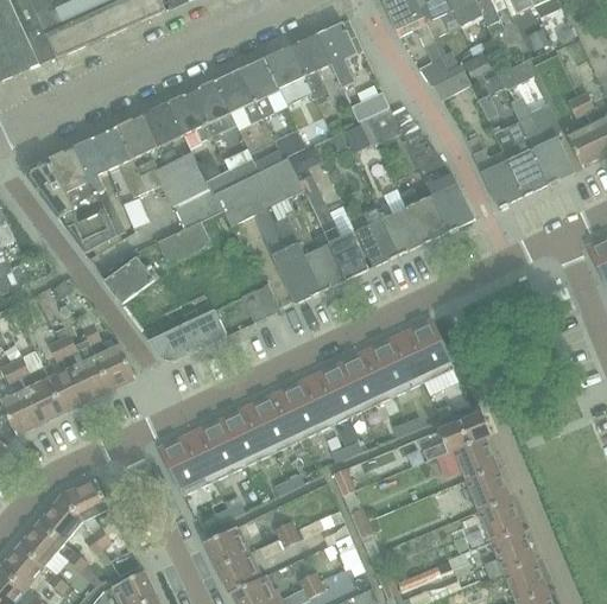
[(0,80),(56,56),(29,0),(0,0),(0,80)]
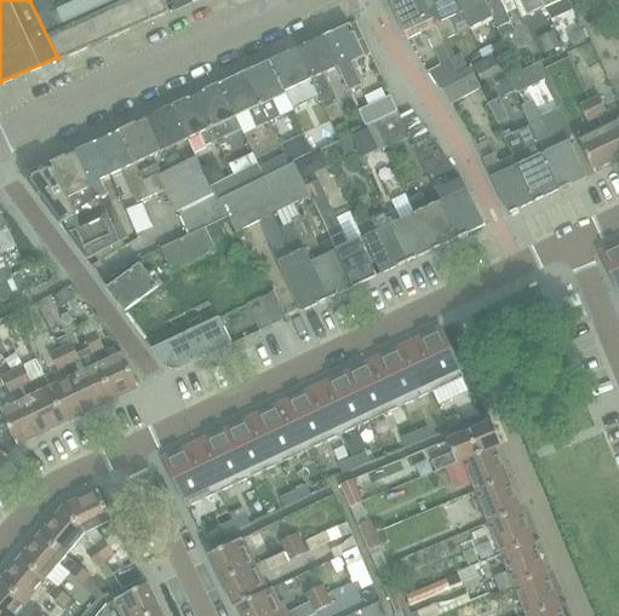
[(29,0),(57,57),(57,58),(138,23),(129,0),(29,0)]
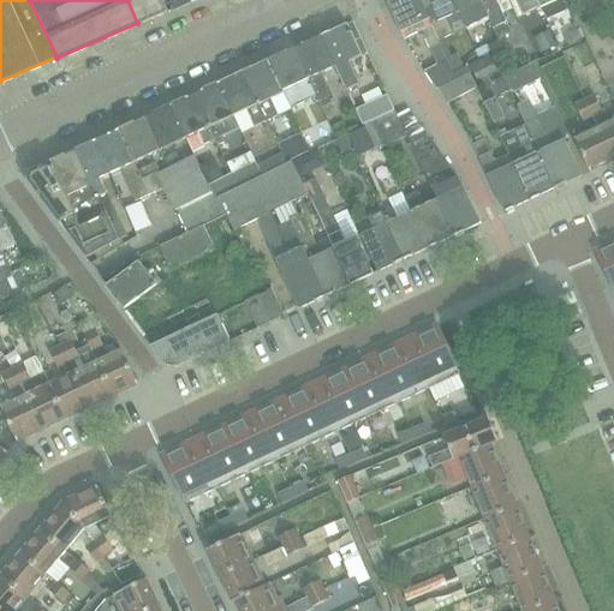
[(127,0),(137,23),(167,10),(162,0),(127,0)]
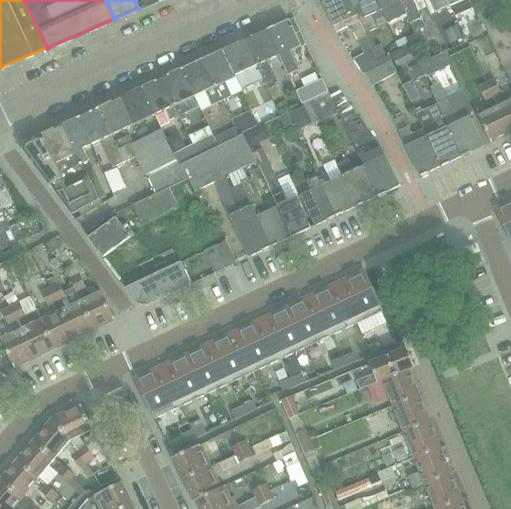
[(350,23),(362,52),(371,47),(364,31),(349,0),(326,0),(322,2),(335,30),(350,23)]
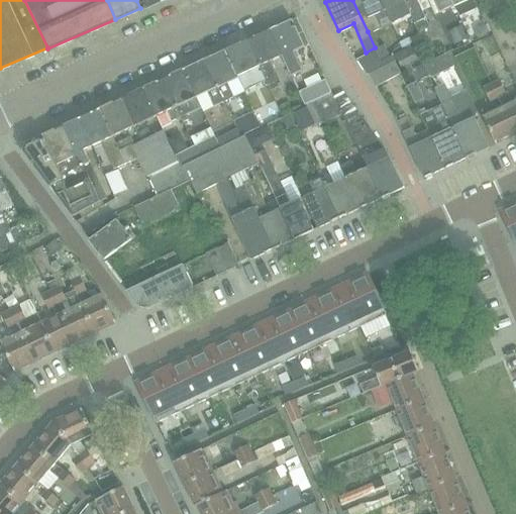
[(384,7),(380,0),(352,0),(368,31),(380,25),(373,12),(384,7)]
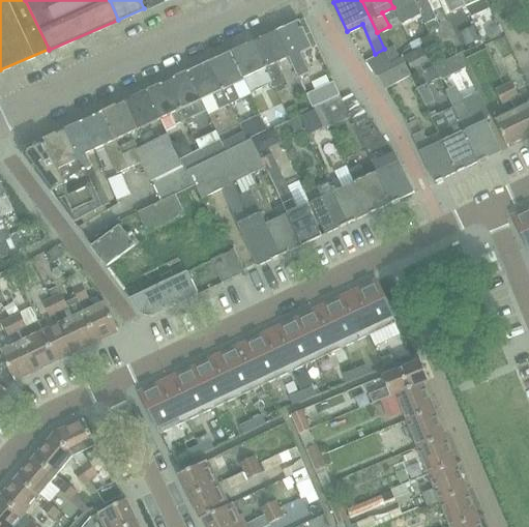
[(420,13),(414,0),(389,0),(393,7),(401,23),(420,13)]
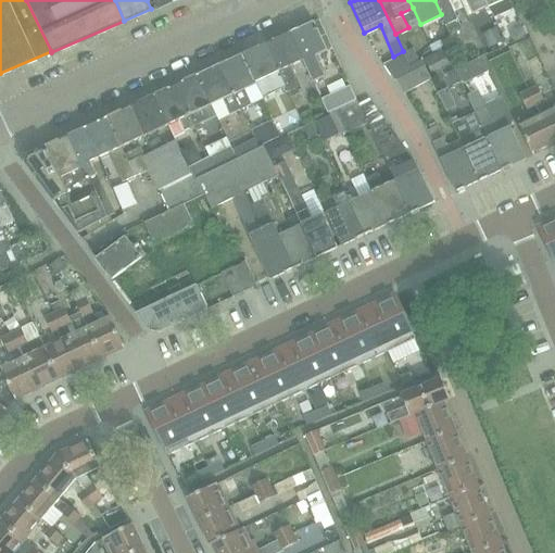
[(462,5),(458,0),(434,0),(441,14),(449,33),(462,27),(453,10),(462,5)]
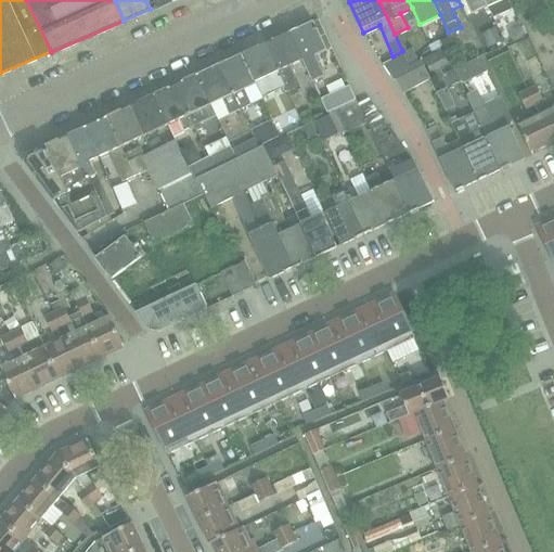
[(464,0),(471,12),(486,5),(486,4),(484,0),(464,0)]
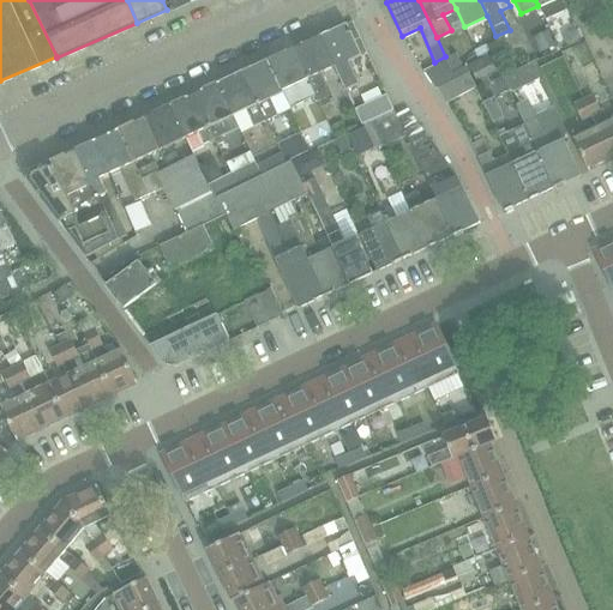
[(360,53),(346,22),(319,34),(335,65),(346,88),(356,83),(346,60),(360,53)]
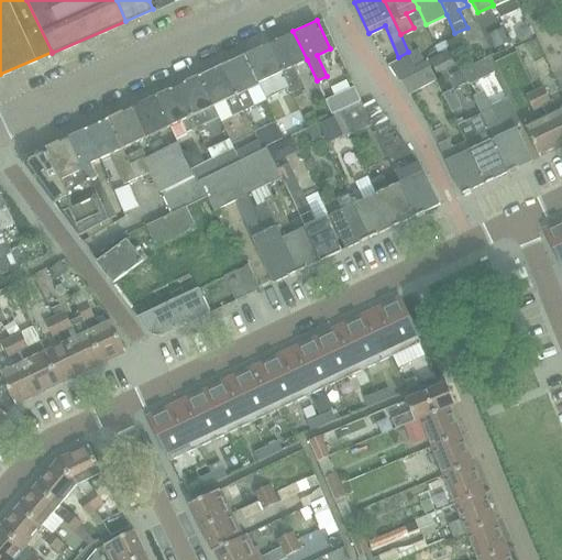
[(307,59),(293,31),(268,42),(287,83),(294,96),(306,90),(295,65),(307,59)]
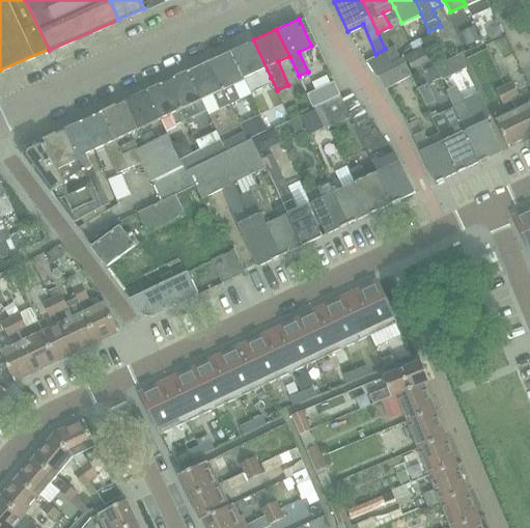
[(428,31),(419,36),(422,43),(425,48),(434,44),(428,31)]
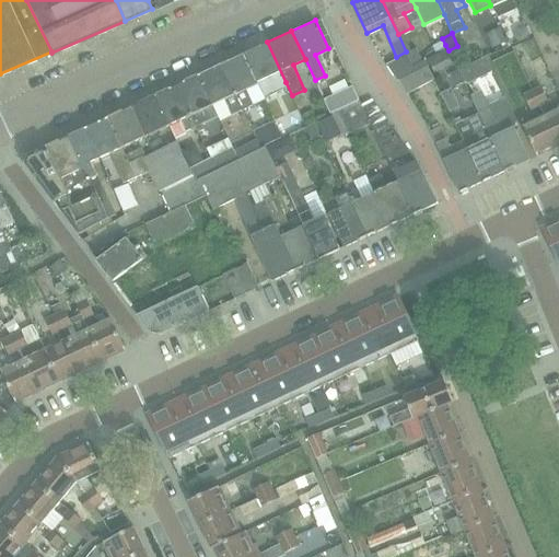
[(267,42),(243,53),(257,83),(261,93),(286,82),(267,42)]
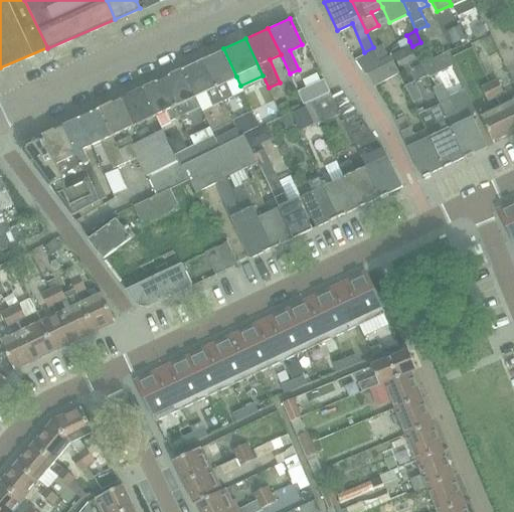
[(414,55),(408,44),(393,51),(398,62),(414,55)]
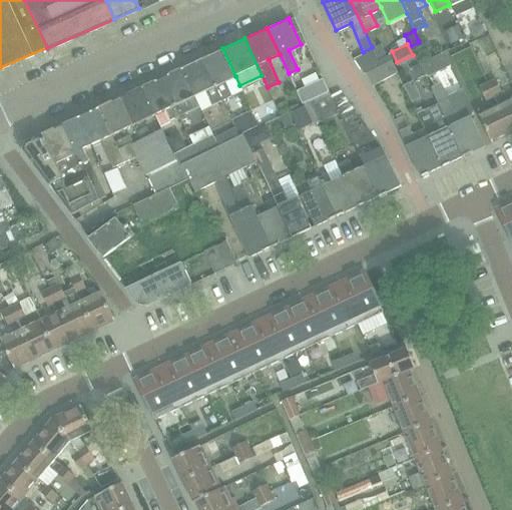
[(377,58),(372,47),(363,52),(353,57),(361,68),(362,68),(365,71),(390,57),(387,52),(377,58)]
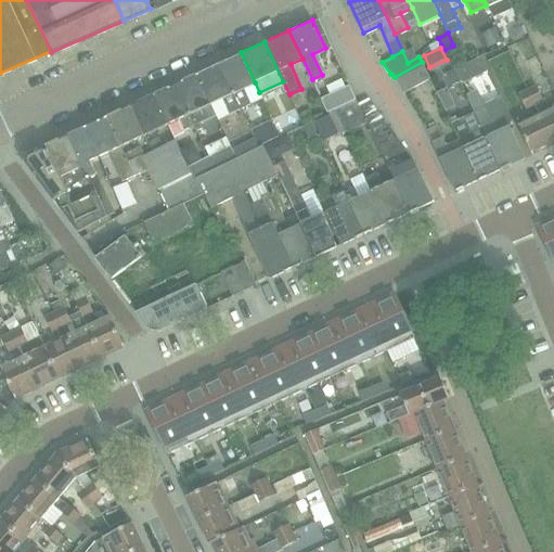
[(243,88),(255,82),(241,52),(219,63),(240,107),(250,102),(243,88)]
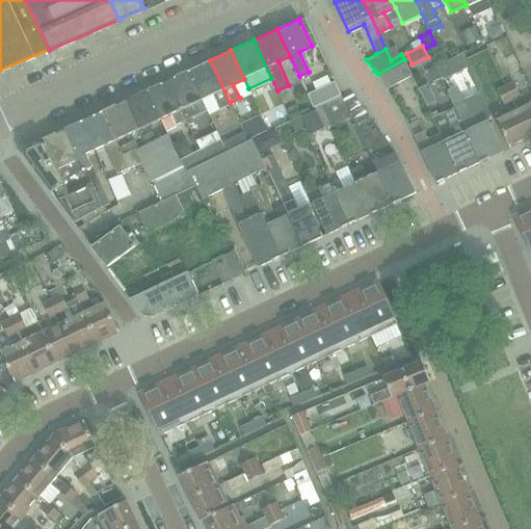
[(467,65),(459,52),(435,63),(443,78),(467,65)]
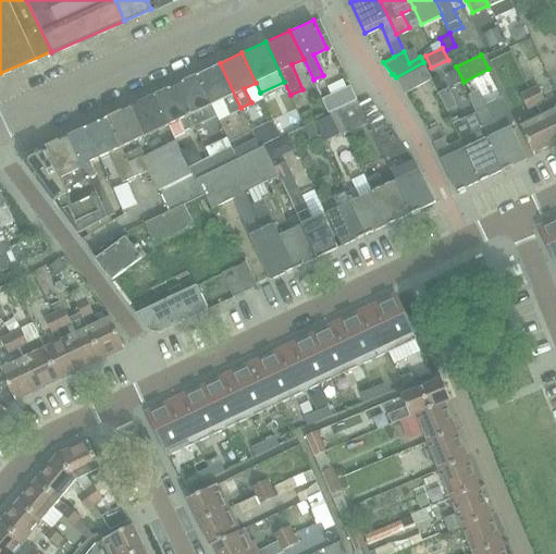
[(431,75),(423,62),(396,77),(404,91),(431,75)]
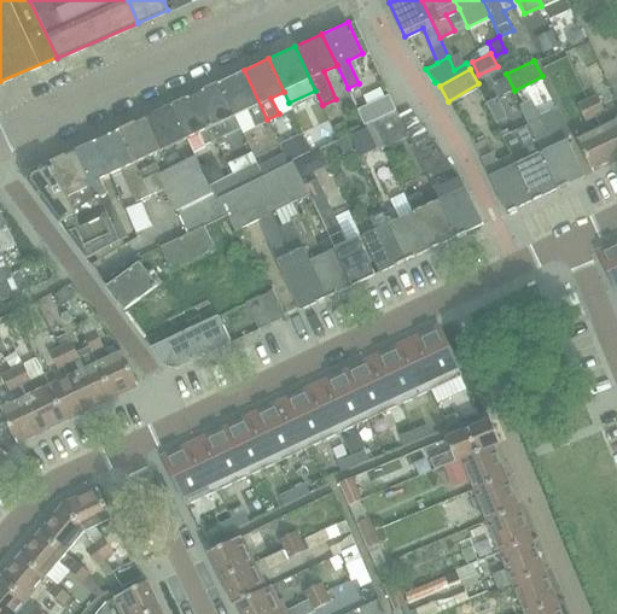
[(267,120),(244,70),(219,81),(234,115),(248,109),(255,126),(267,120)]
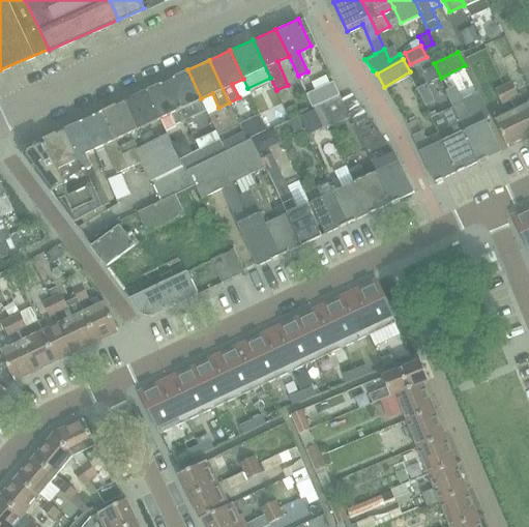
[(205,108),(201,98),(187,69),(167,80),(184,118),(187,123),(192,121),(189,115),(205,108)]
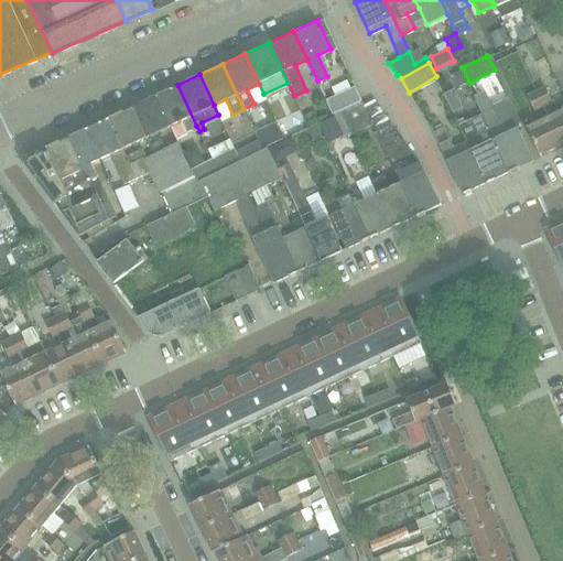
[(361,100),(354,84),(325,98),(326,101),(333,114),(338,111),(361,100)]
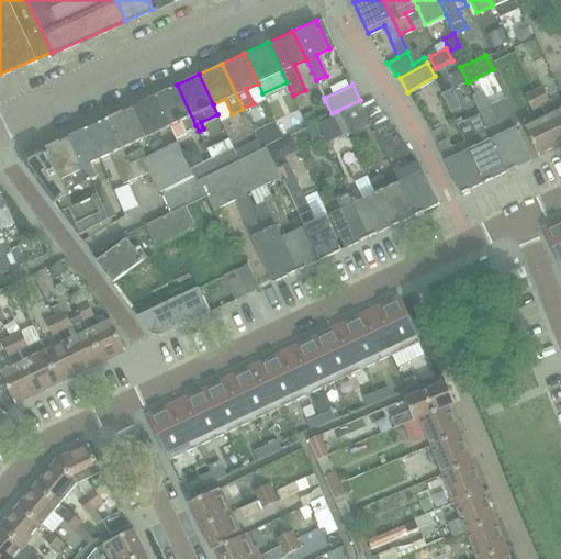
[(195,125),(177,85),(155,94),(170,125),(176,137),(187,133),(184,130),(195,125)]
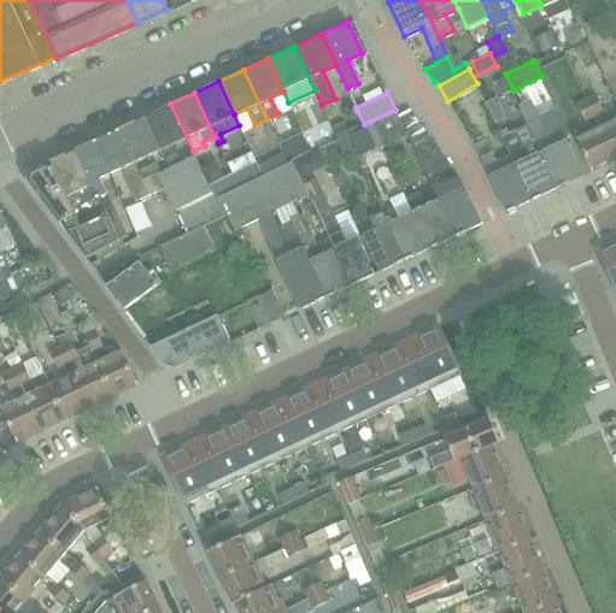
[(593,113),(602,110),(594,93),(585,98),(593,113)]
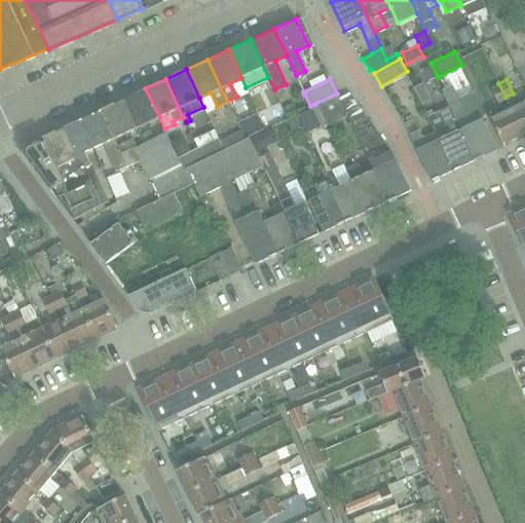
[(505,97),(498,83),(491,87),(497,101),(505,97)]
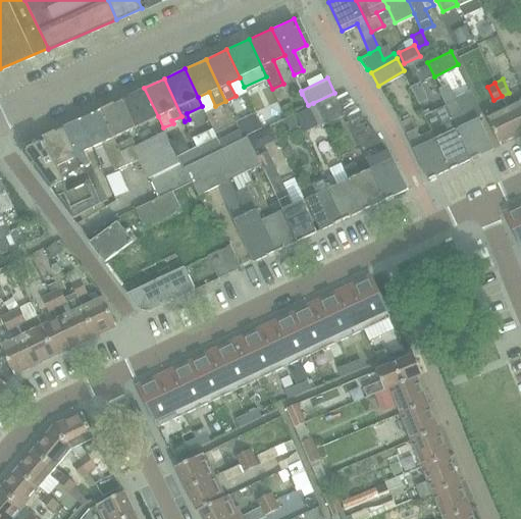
[(158,116),(144,88),(122,98),(136,126),(142,141),(153,135),(147,121),(158,116)]
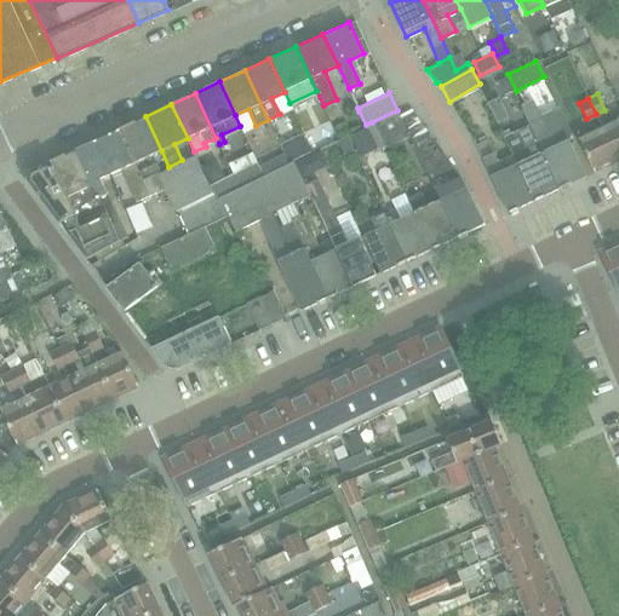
[(601,126),(617,159),(618,157),(618,117),(613,120),(608,108),(605,110),(596,114),(601,126)]
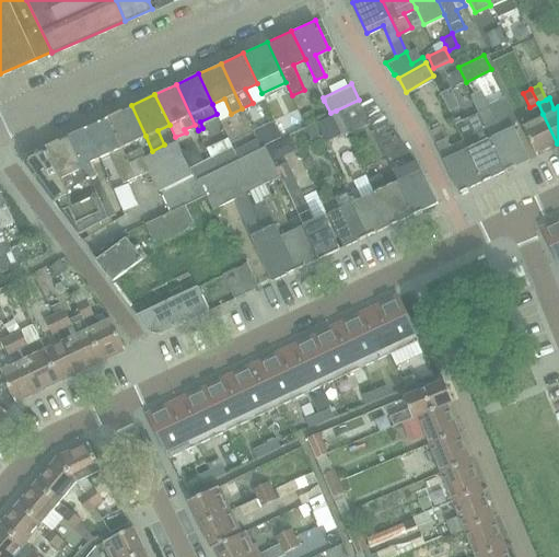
[(361,105),(359,100),(336,111),(342,124),(344,124),(348,131),(370,122),(361,105)]
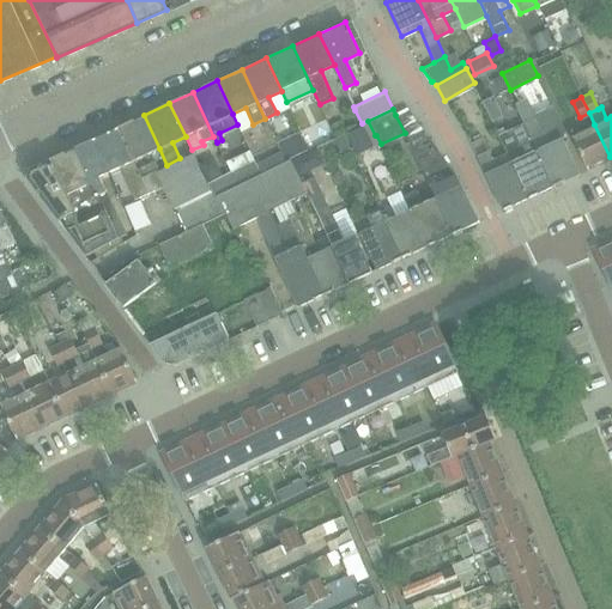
[(407,109),(395,115),(405,133),(417,158),(436,147),(407,109)]
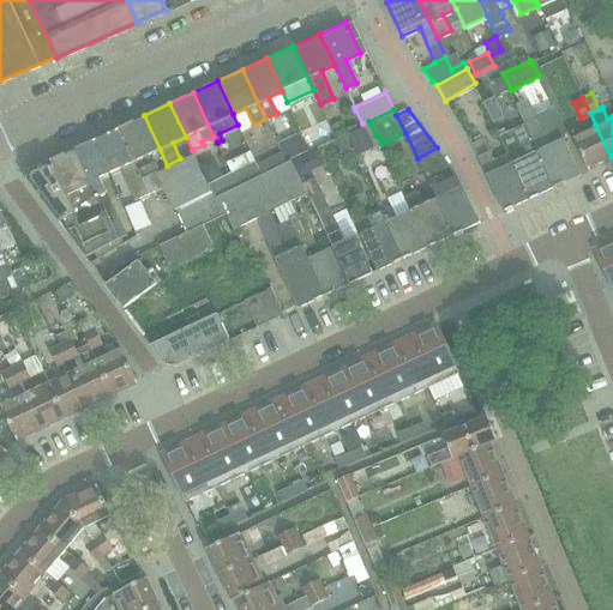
[(523,122),(553,185),(580,173),(563,137),(564,131),(553,109),(536,116),(535,113),(522,119),(523,122)]
